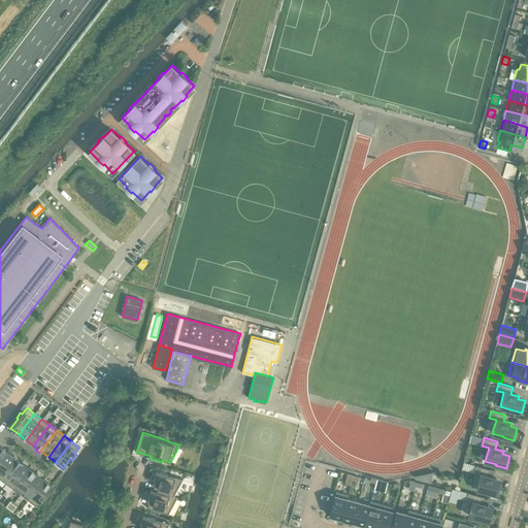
[(9,453),(6,451),(0,458),(0,473),(13,456),(14,455),(10,452),(9,453)]
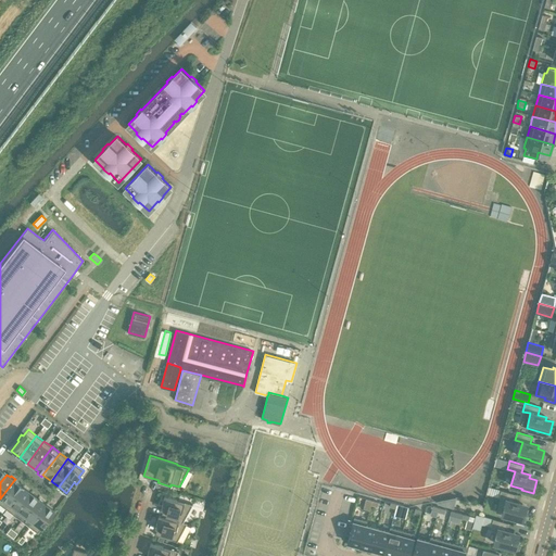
[(0,504),(5,508),(22,487),(14,480),(0,498),(0,504)]
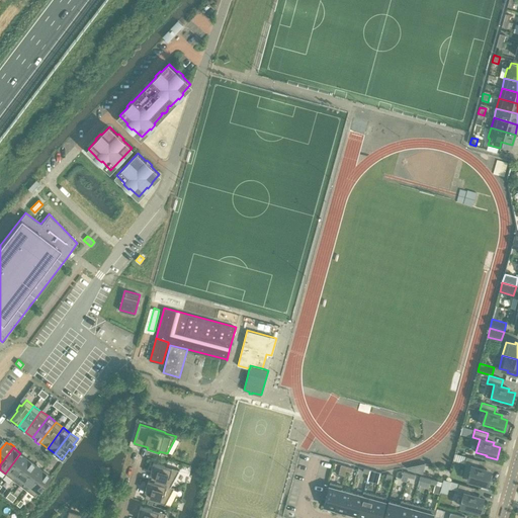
[(12,480),(27,458),(20,453),(5,473),(12,480)]
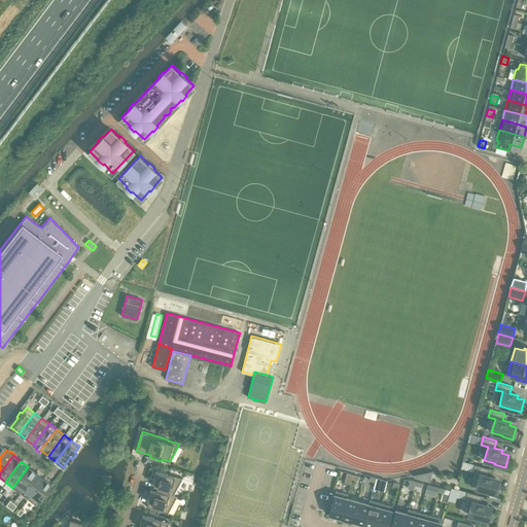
[(497,494),(501,482),(494,481),(495,478),(486,475),(488,468),(475,464),(471,471),(475,472),(471,486),(487,490),(487,491),(497,494)]
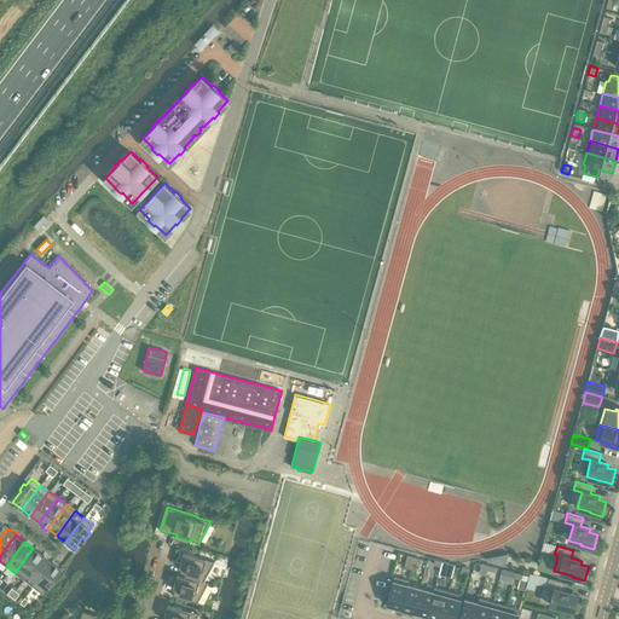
[(23,579),(42,555),(33,548),(15,573),(23,579)]
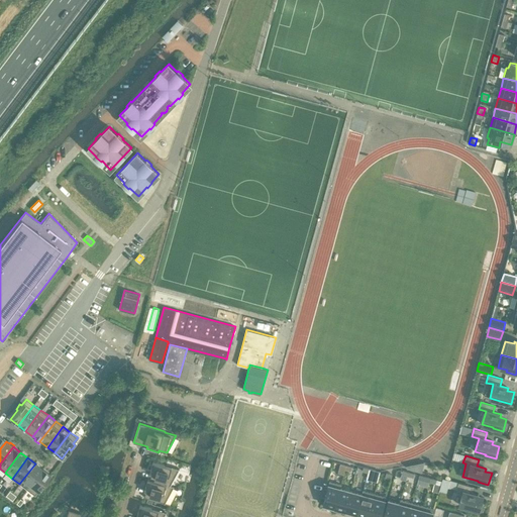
[(152,461),(149,473),(151,474),(149,479),(149,480),(171,486),(171,485),(179,469),(152,461)]
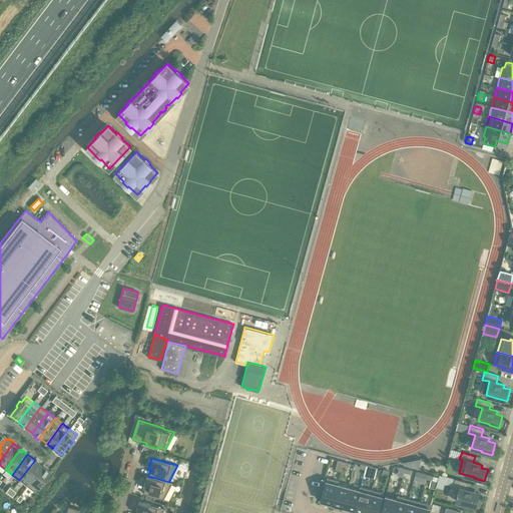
[(403,462),(404,465),(419,469),(421,459),(421,458),(403,462)]
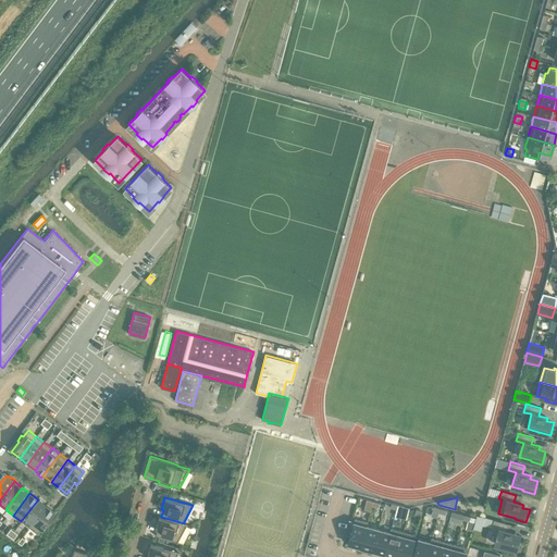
[(28,527),(46,505),(38,499),(21,521),(28,527)]
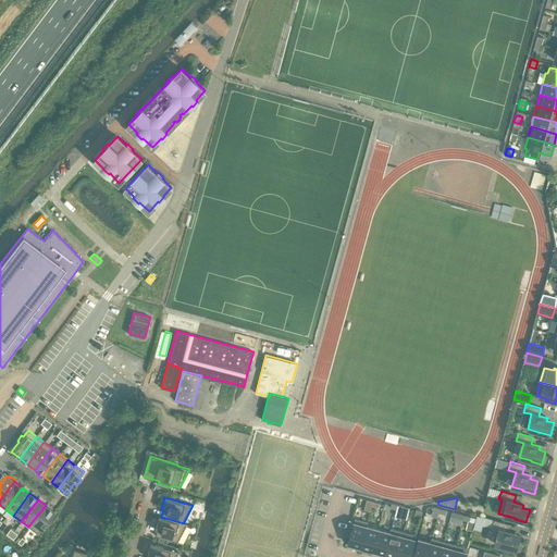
[(42,529),(47,523),(46,522),(53,511),(46,505),(28,527),(37,533),(41,528),(42,529)]
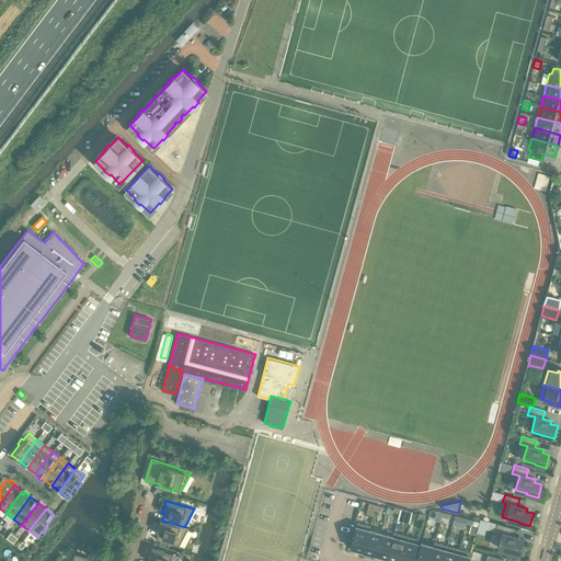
[(479,518),(479,522),(476,531),(483,534),(484,529),(487,521),(479,518)]
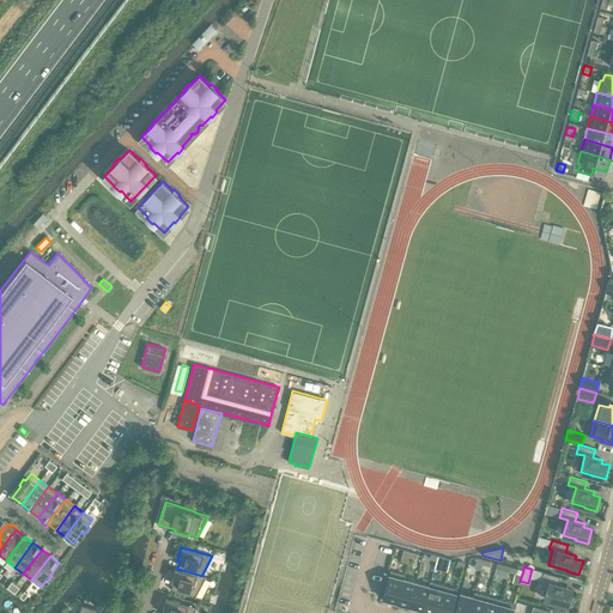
[(175,568),(171,582),(174,582),(171,589),(175,590),(174,595),(180,598),(181,593),(195,596),(194,596),(195,598),(206,577),(202,575),(202,576),(177,569),(177,568),(175,568)]
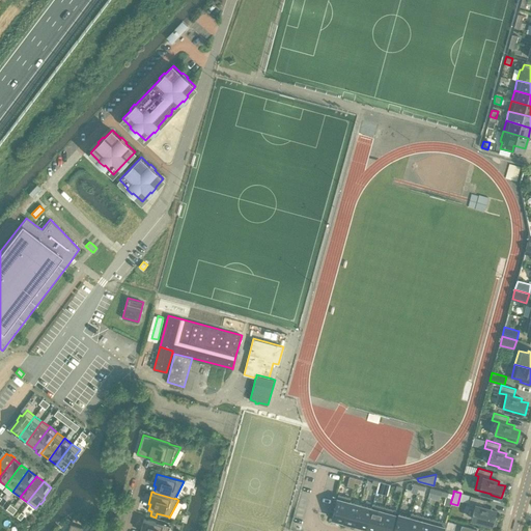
[(348,501),(350,501),(351,498),(338,494),(337,500),(335,500),(333,507),(335,507),(332,519),(337,520),(337,521),(343,523),(348,501)]
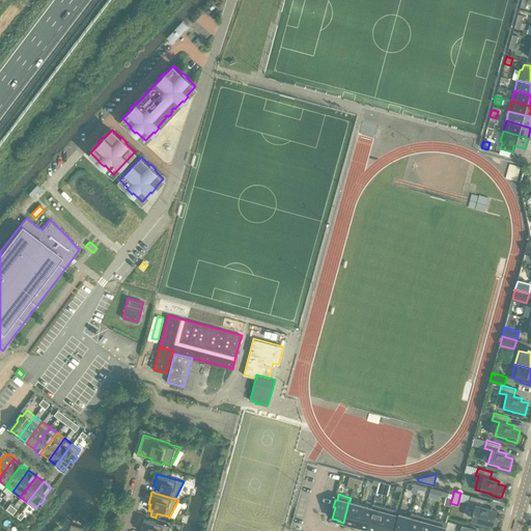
[(494,526),(497,513),(491,511),(492,508),(483,506),(484,500),(471,496),(469,503),(476,505),(472,519),(483,522),(483,523),(494,526)]
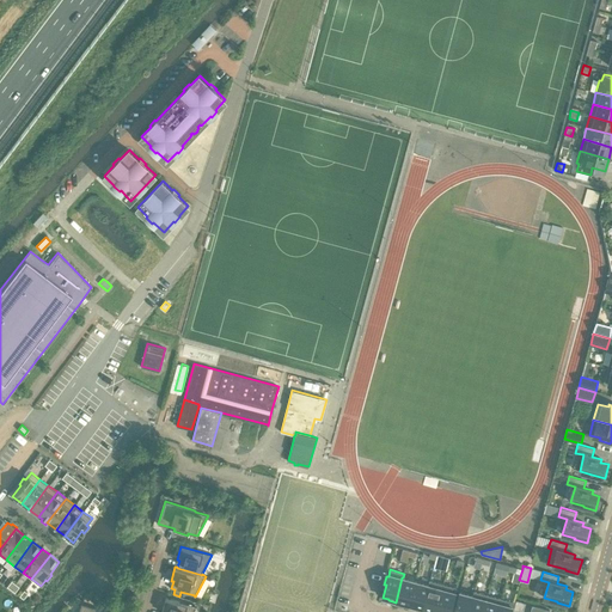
[(403,604),(409,605),(415,581),(403,577),(402,577),(396,603),(403,605),(403,604)]
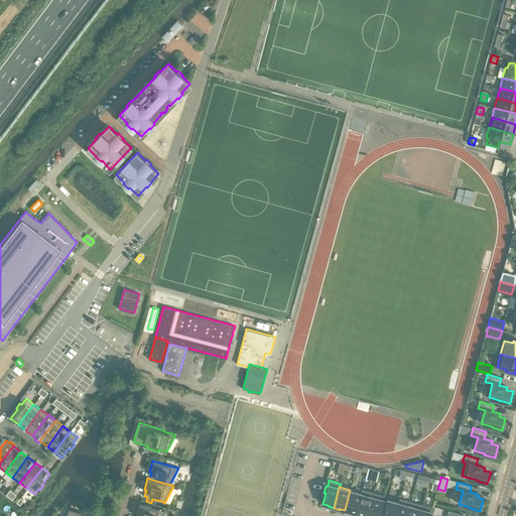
[(362,515),(367,515),(373,493),(362,489),(361,493),(356,514),(362,515)]
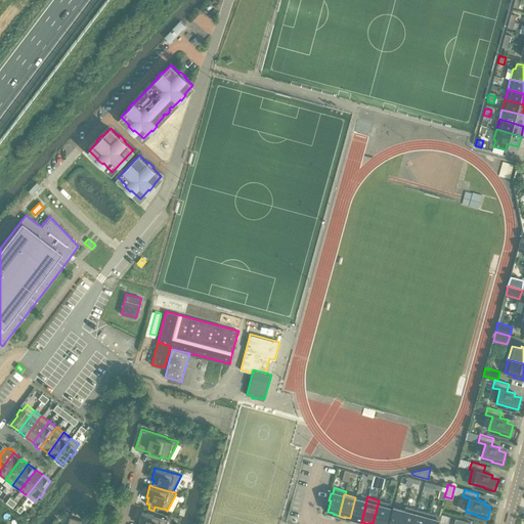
[(366,500),(355,497),(350,518),(355,519),(355,520),(361,522),(366,500)]
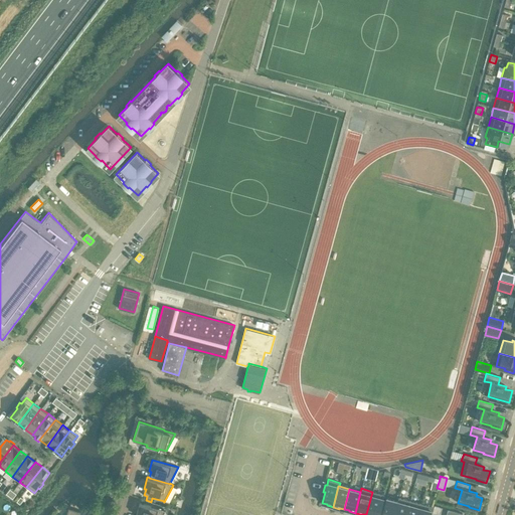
[(378,514),(384,495),(372,492),(366,514),(378,514)]
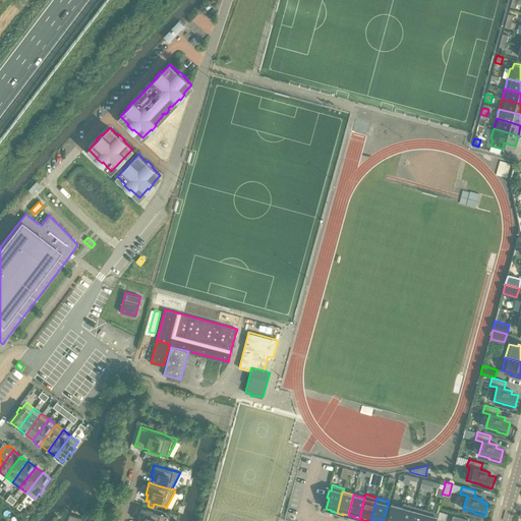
[(410,520),(415,507),(403,503),(402,507),(403,507),(398,520),(410,520)]
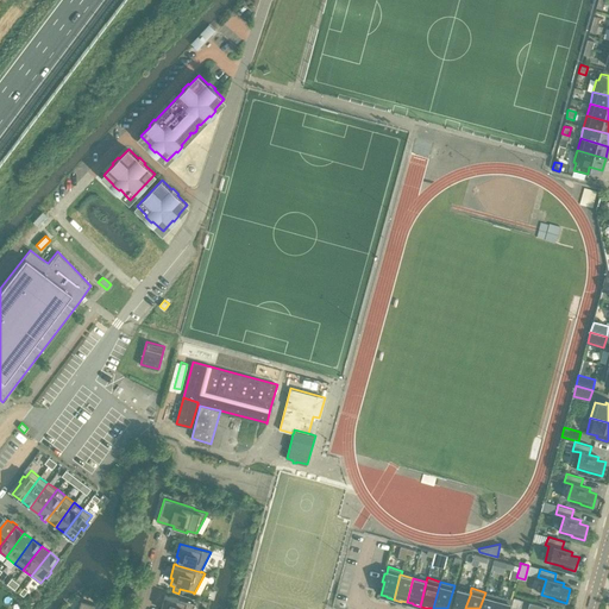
[(465,608),(471,592),(470,592),(457,589),(451,608),(465,608)]
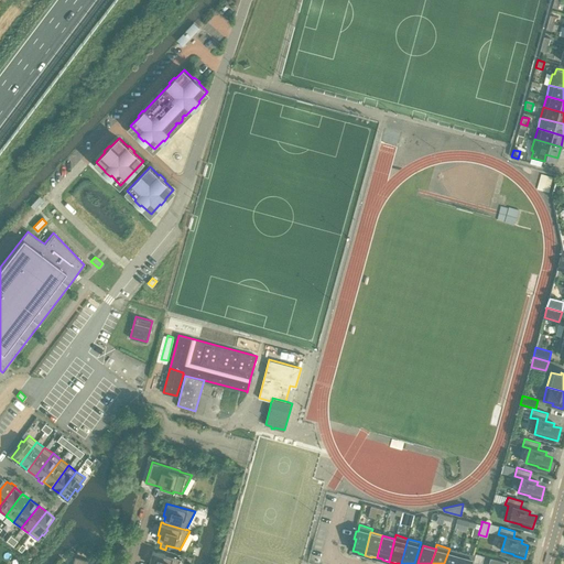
[(457,563),(461,555),(461,556),(462,552),(449,549),(444,563),(457,563)]
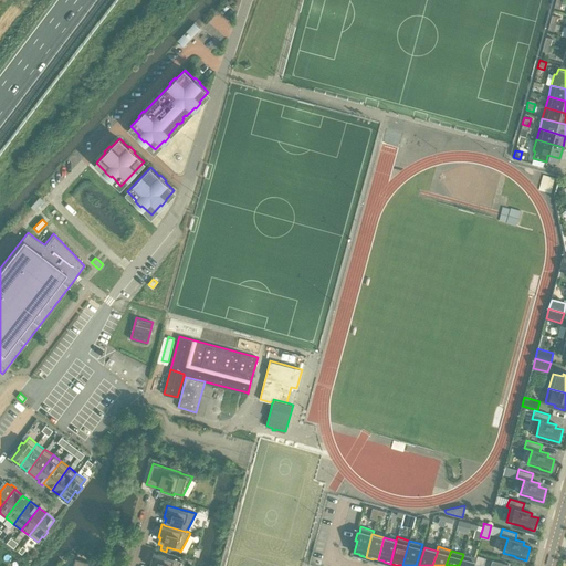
[(179,565),(182,561),(154,553),(149,565),(152,565),(179,565)]
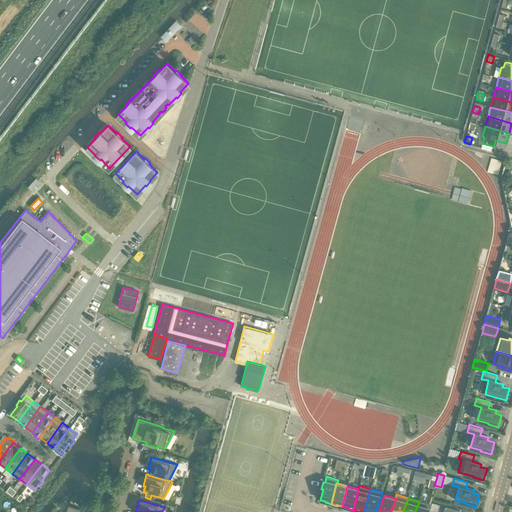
[(427,511),(430,504),(419,501),(418,505),(418,504),(415,511),(427,511)]
